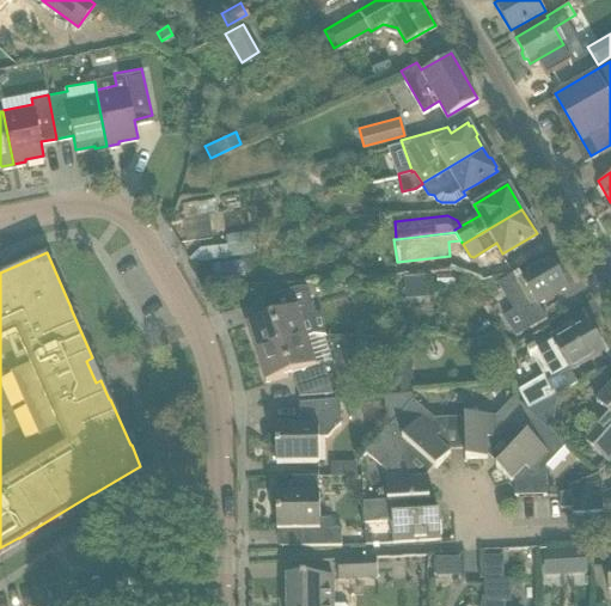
[(567,283),(550,256),(520,274),(526,285),(507,297),(513,306),(502,313),(515,334),(545,316),(537,301),(567,283)]
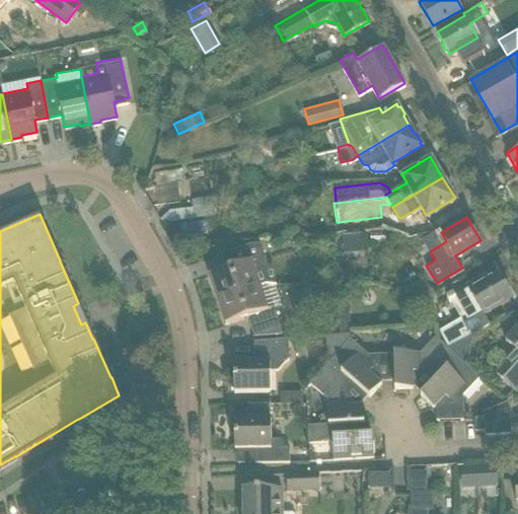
[(428,219),(405,224),(409,234),(434,229),(428,219)]
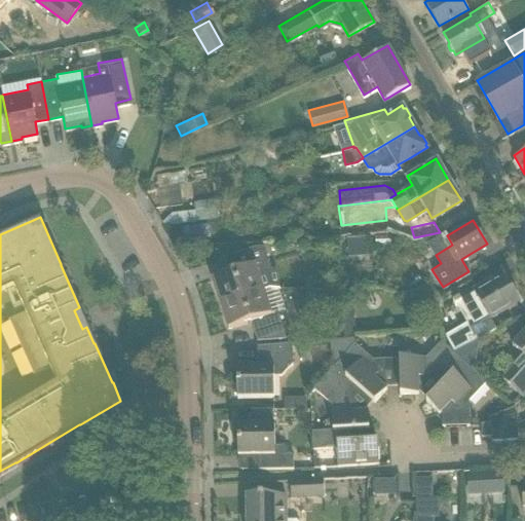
[(366,233),(346,235),(347,255),(367,254),(366,233)]
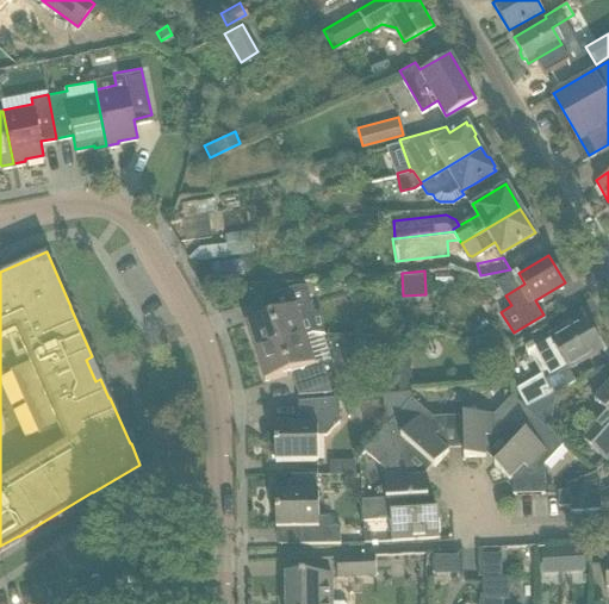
[(304,284),(294,284),(259,296),(260,297),(267,294),(273,311),(244,321),(254,349),(304,332),(299,317),(314,311),(304,284)]
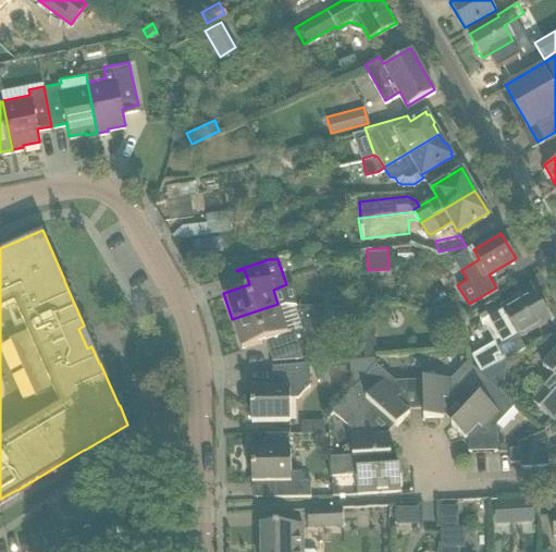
[(517,294),(498,306),(485,313),(479,317),(481,321),(482,320),(494,340),(471,353),(480,369),(504,357),(505,358),(524,345),(518,334),(550,316),(534,291),(519,299),(517,294)]
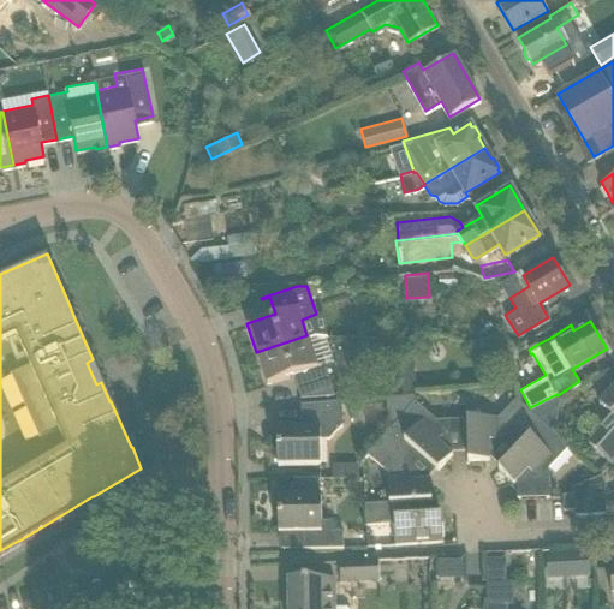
[(335,393),(325,360),(316,364),(307,335),(256,352),(266,382),(292,374),(299,395),(321,394),(335,393)]
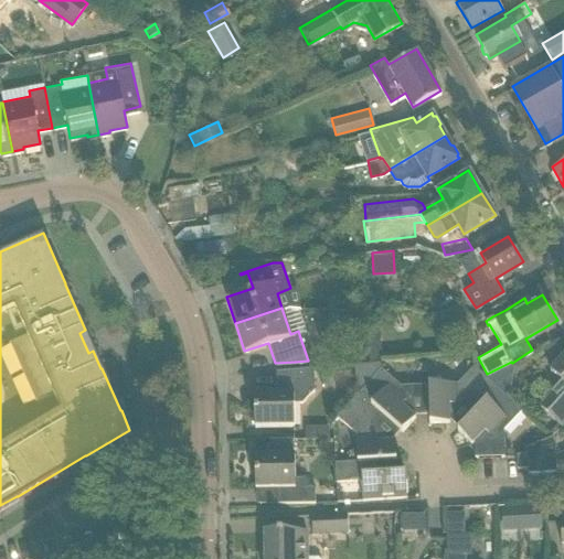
[(368,326),(369,343),(381,342),(380,325),(368,326)]
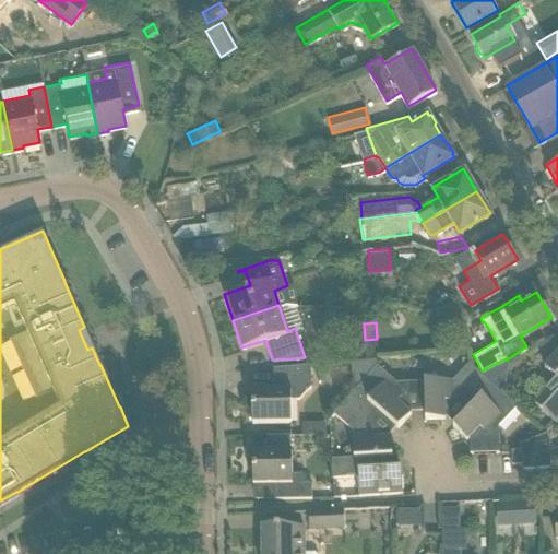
[(557,348),(543,365),(556,376),(533,401),(556,421),(557,419),(557,348)]
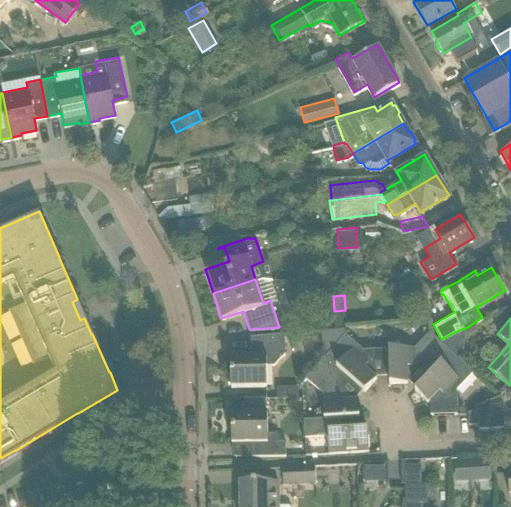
[(386,323),(376,323),(376,334),(386,333),(386,323)]
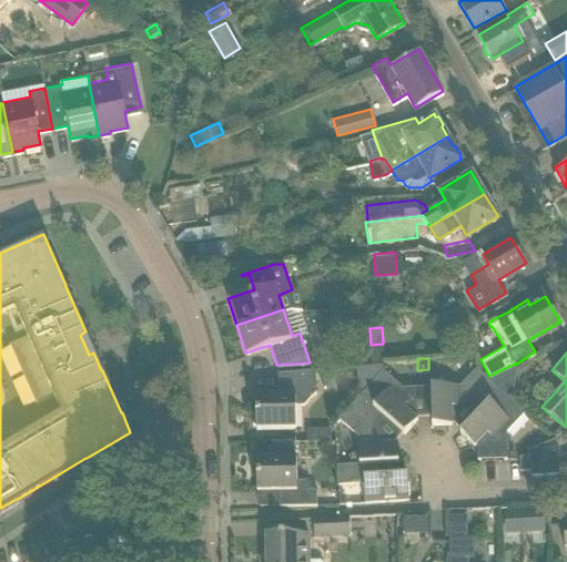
[(382,361),(355,365),(356,382),(363,389),(382,368),(382,361)]
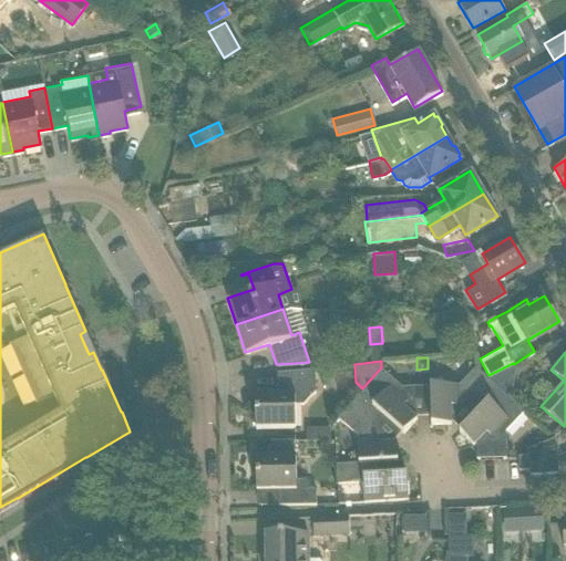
[(479,408),(498,387),(475,364),(459,382),(429,383),(430,422),(450,421),(450,417),(467,398),(479,408)]
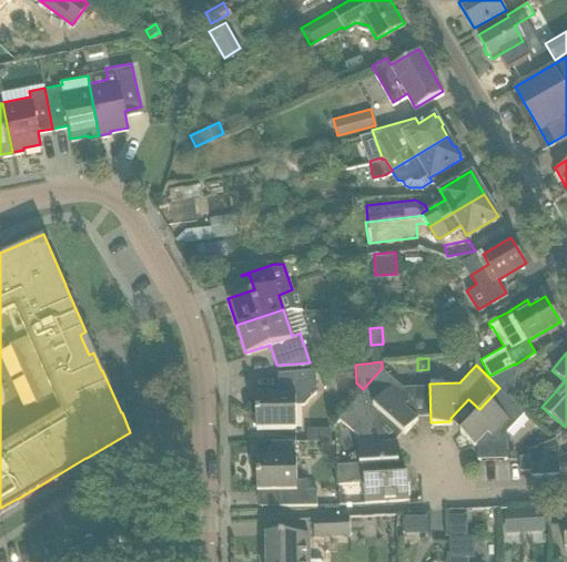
[(255,392),(255,426),(295,426),(294,402),(303,402),(315,389),(315,367),(276,370),(277,392),(255,392)]
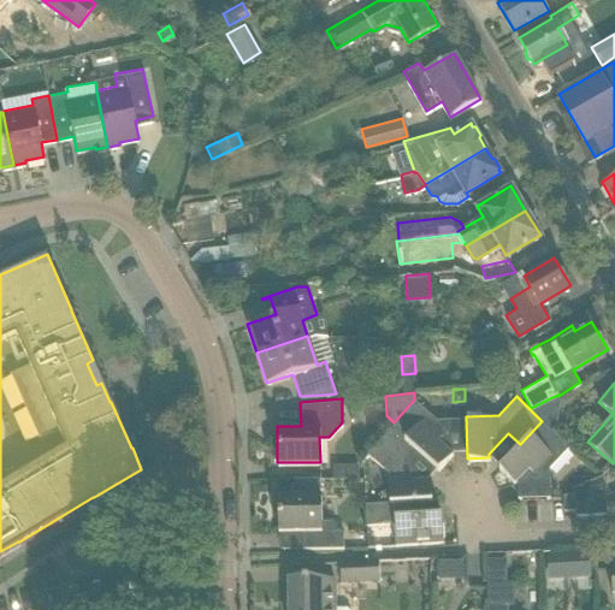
[(414,400),(394,422),(391,426),(415,448),(414,448),(438,468),(453,452),(449,450),(447,418),(436,418),(414,400)]
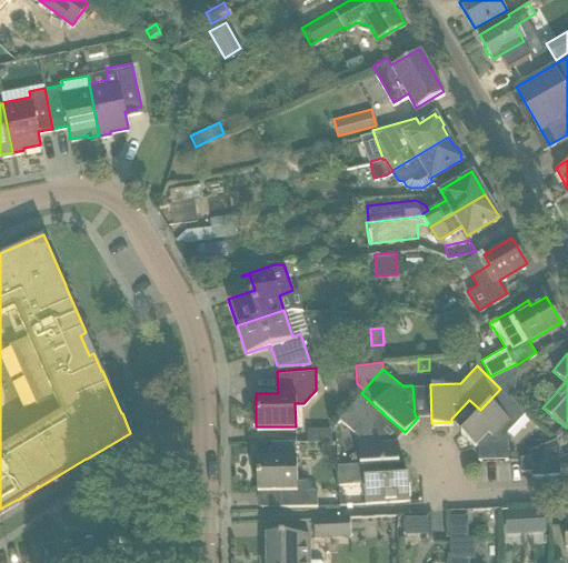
[(525,411),(500,389),(480,410),(460,430),(475,444),(477,441),(507,441),(507,430),(525,411)]
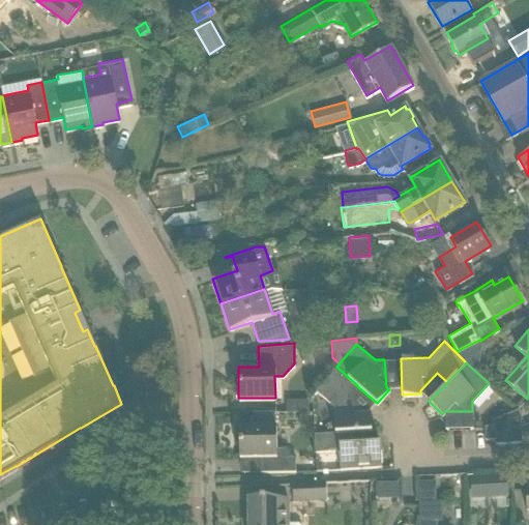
[(332,405),(334,431),(334,432),(351,431),(371,430),(370,411),(365,411),(348,396),(356,385),(357,385),(336,367),(316,389),(332,405)]
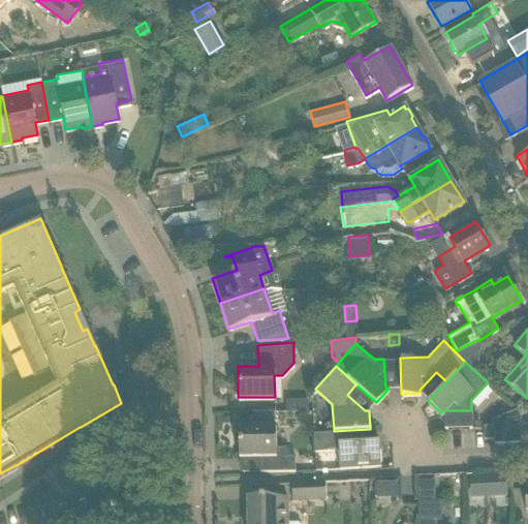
[(285,397),(285,409),(308,409),(308,397),(285,397)]
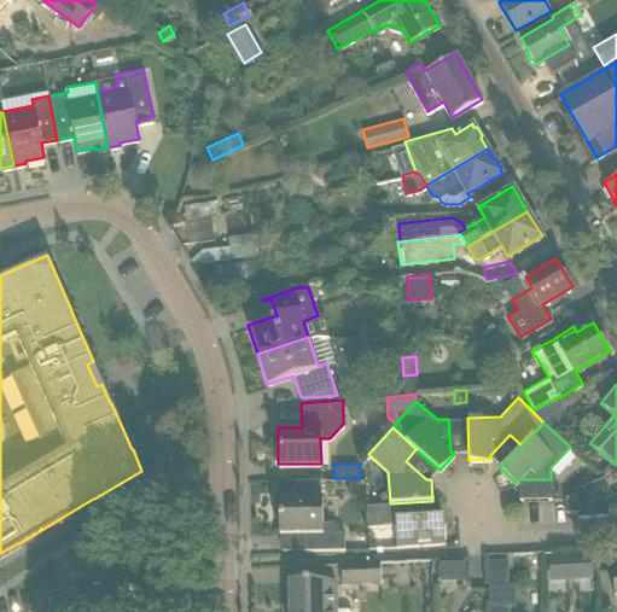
[(575,488),(575,494),(576,510),(576,517),(592,517),(589,487),(594,484),(606,484),(603,474),(575,488)]
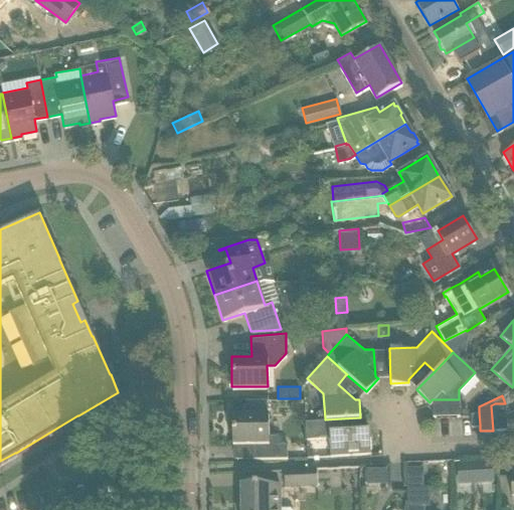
[(231,416),(229,417),(230,429),(232,429),(232,443),(252,443),(252,457),(287,457),(287,442),(278,442),(278,434),(268,434),(268,425),(268,412),(267,412),(267,398),(244,398),(244,412),(231,413),(231,416)]
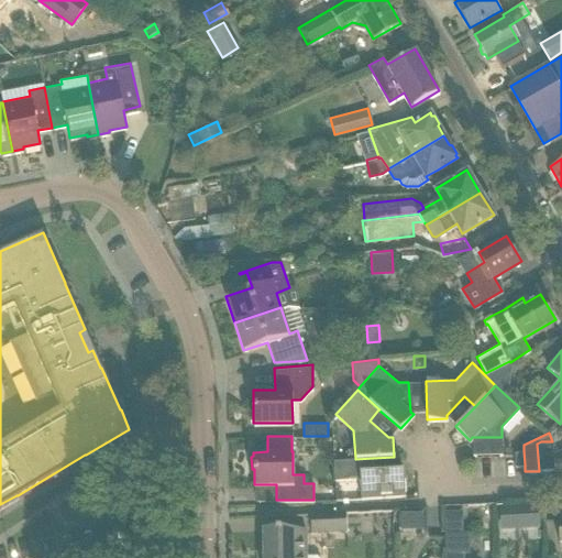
[(537,444),(539,471),(554,470),(552,441),(541,441),(537,444)]
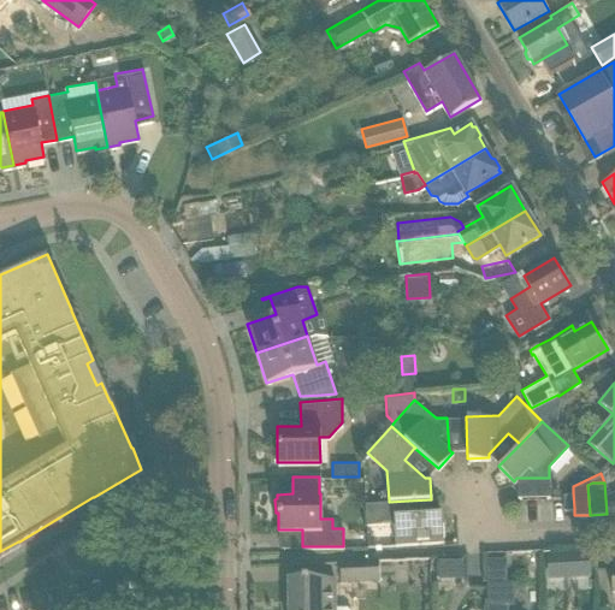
[(562,493),(563,509),(574,508),(573,492),(562,493)]
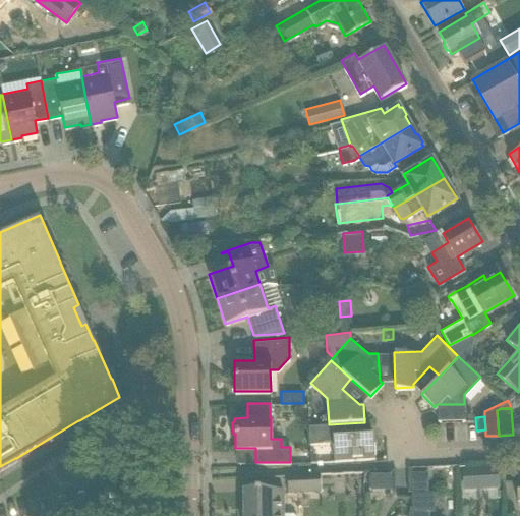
[(346,436),(345,423),(329,424),(329,423),(308,424),(309,443),(333,441),(334,459),(374,457),(373,434),(346,436)]
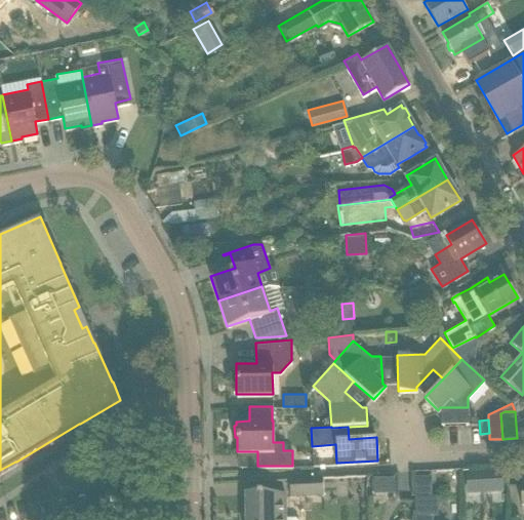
[(372,474),(371,495),(391,496),(392,475),(372,474)]
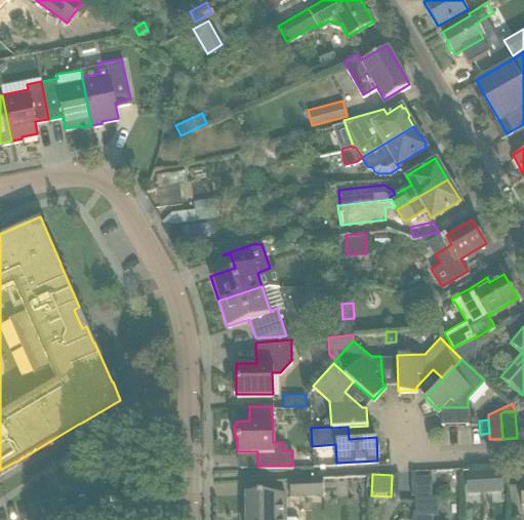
[(289,493),(323,492),(322,475),(288,477),(289,493)]
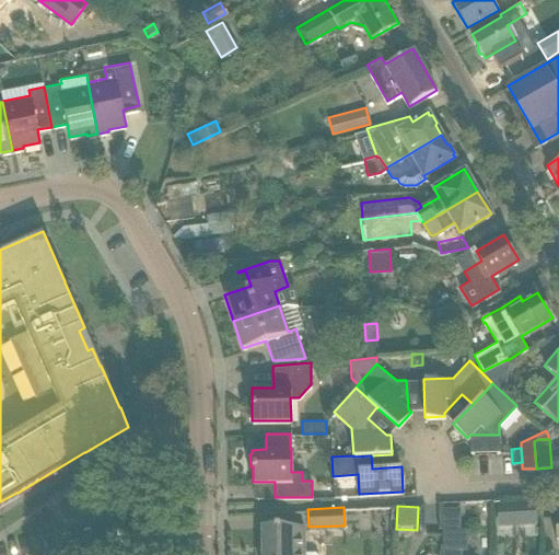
[(318,554),(315,551),(303,551),(303,546),(303,524),(261,524),(260,554),(318,554)]
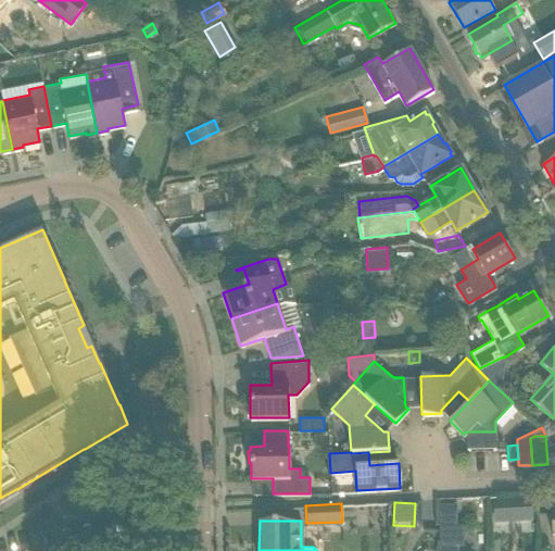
[(440,522),(439,522),(438,522),(439,545),(440,545),(440,543),(457,543),(457,523),(456,523),(440,523),(440,522)]
